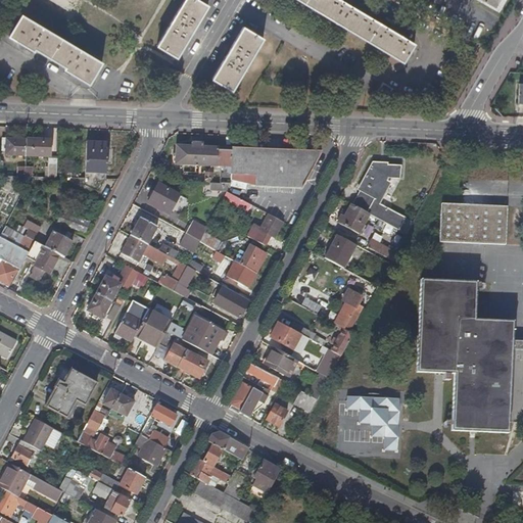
[(208,2),(205,0),(182,0),(156,43),(177,55),(190,33),(192,34),(196,27),(194,26),(208,2)]
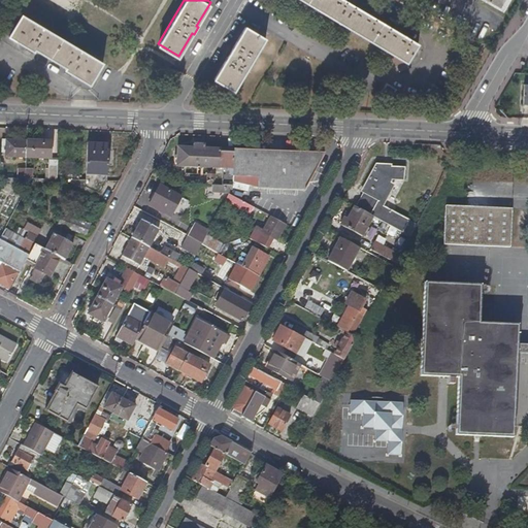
[(307,0),(407,58),(419,39),(351,0),(307,0)]
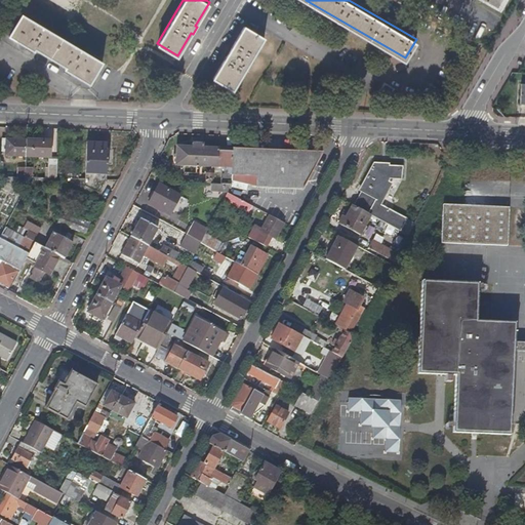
[(477,0),(476,2),(496,12),(502,0),(477,0)]
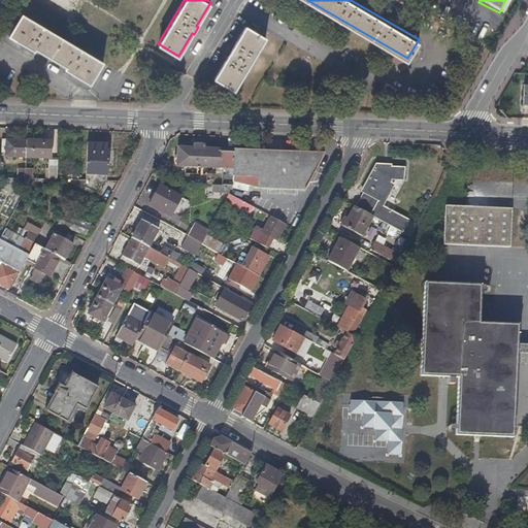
[(102,60),(21,13),(7,35),(25,45),(23,47),(31,53),(34,48),(64,65),(62,70),(69,74),(70,72),(90,84),(102,60)]
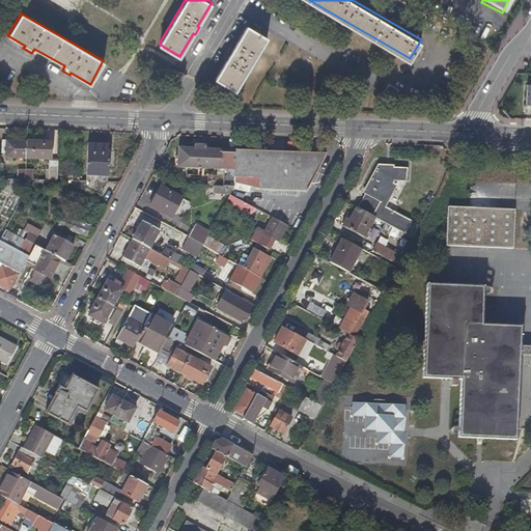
[(266,39),(245,27),(231,50),(229,49),(225,56),(227,57),(213,81),(233,93),(266,39)]
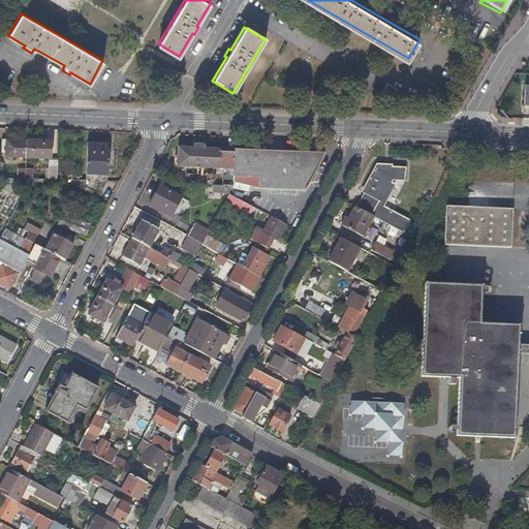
[(384,85),(379,94),(390,99),(394,90),(384,85)]
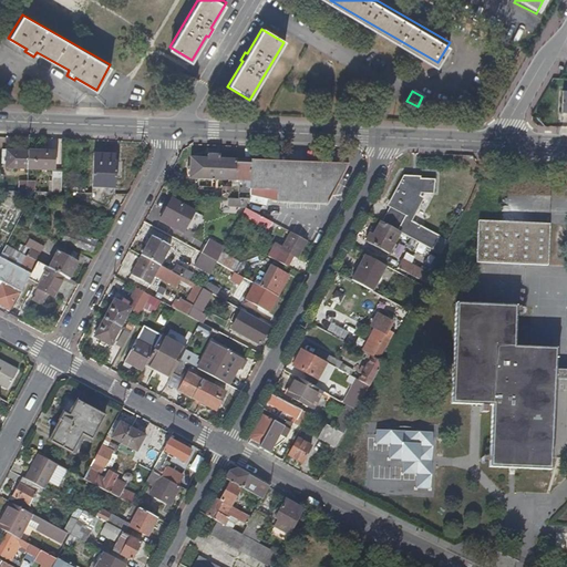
[(2,169),(24,171),(26,153),(3,153),(2,169)]
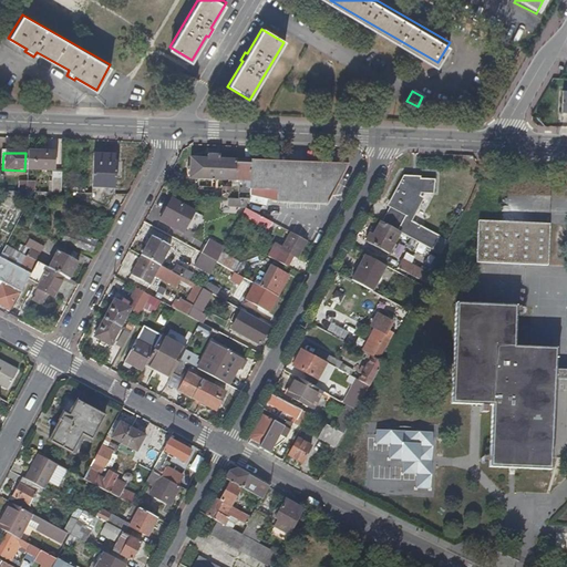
[(49,154),(26,153),(24,171),(24,172),(48,172),(49,154)]
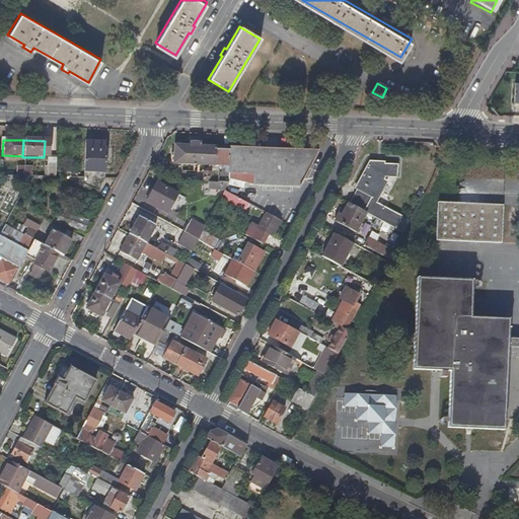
[(83,143),(81,186),(95,193),(101,180),(103,180),(104,151),(102,151),(102,143),(83,143)]
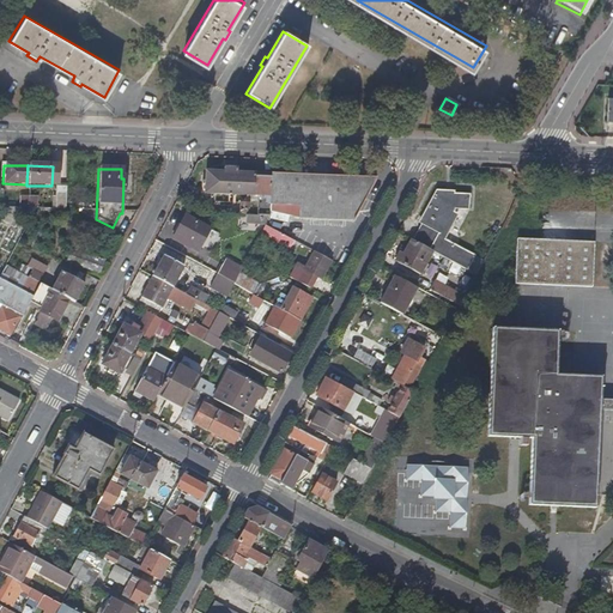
[(202,196),(226,196),(228,178),(223,178),(223,174),(212,174),(212,176),(204,176),(202,196)]
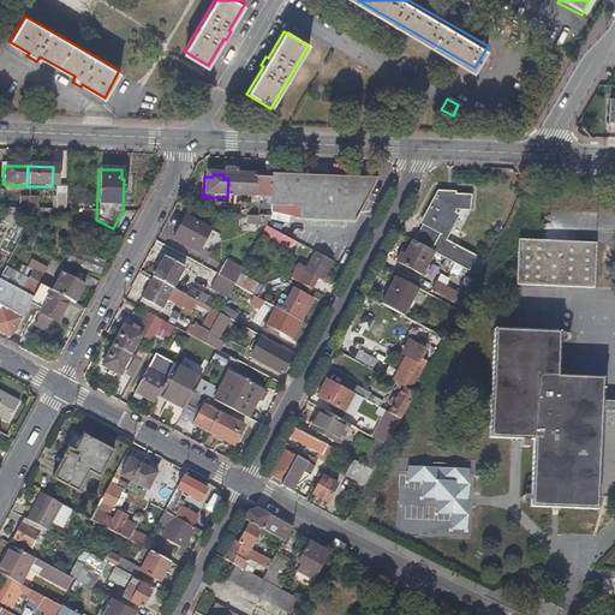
[(228,179),(227,197),(263,198),(264,178),(244,178),(244,175),(234,175),(234,179),(228,179)]
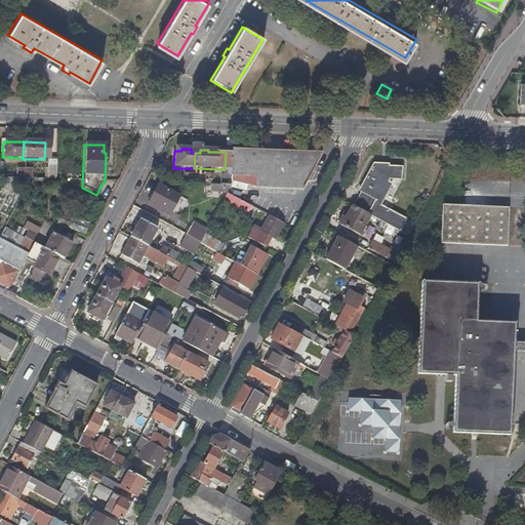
[(230,151),(228,176),(254,177),(254,188),(280,189),(300,190),(319,155),(230,151)]
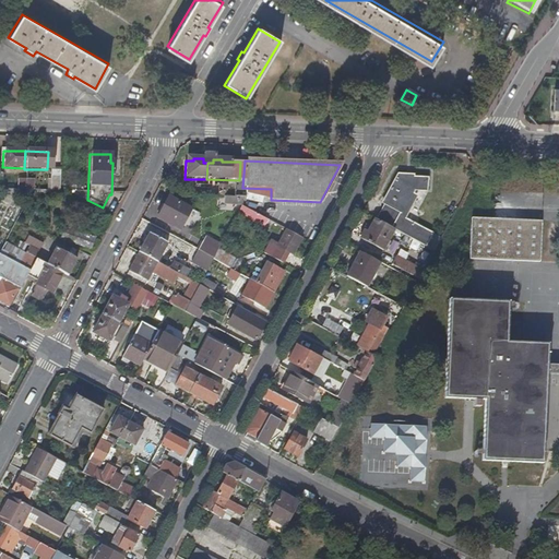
[(46,193),(57,193),(58,169),(47,169),(46,193)]
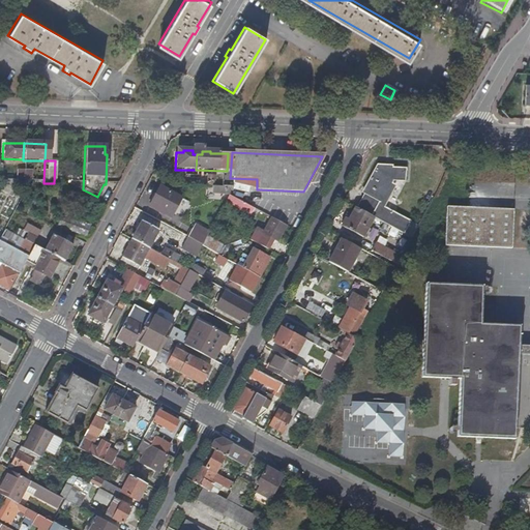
[(388,228),(411,240),(417,228),(411,224),(383,209),(394,187),(388,184),(390,181),(403,181),(404,170),(383,169),(383,168),(377,168),(362,195),(364,196),(356,210),(373,219),(383,226),(388,228)]
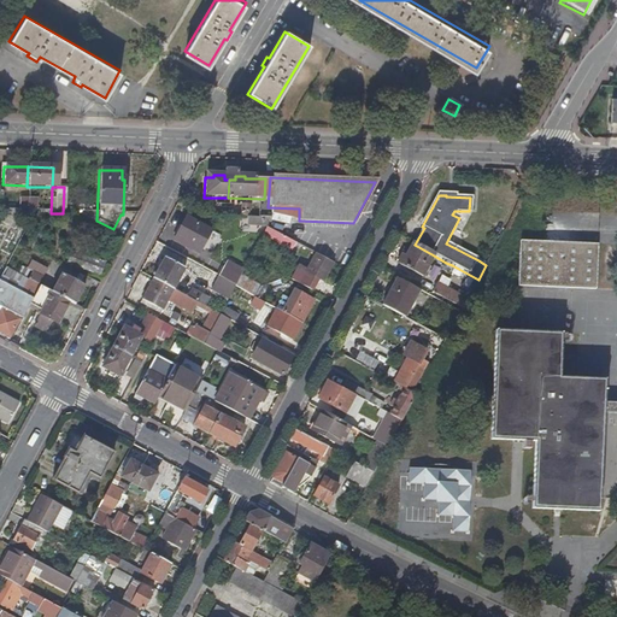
[(239,210),(248,212),(251,203),(240,200),(239,210)]
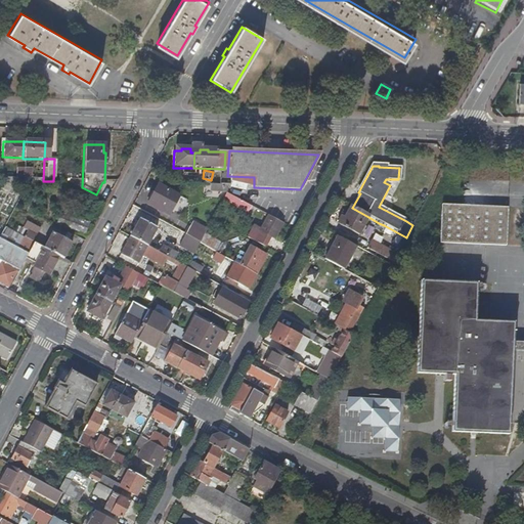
[(4,180),(0,187),(0,192),(6,195),(9,189),(26,189),(30,181),(23,181),(15,181),(4,180)]
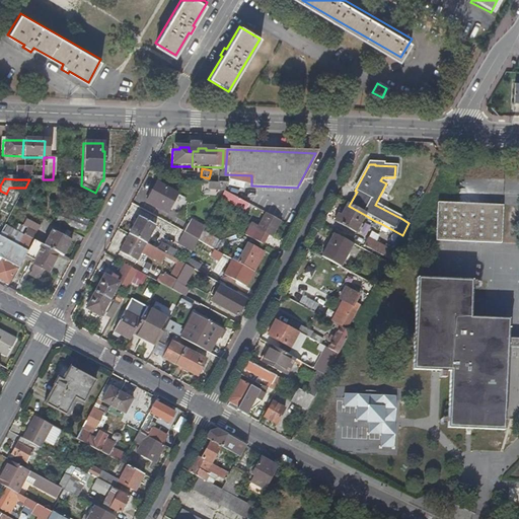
[(176,196),(156,184),(145,205),(165,216),(176,196)]
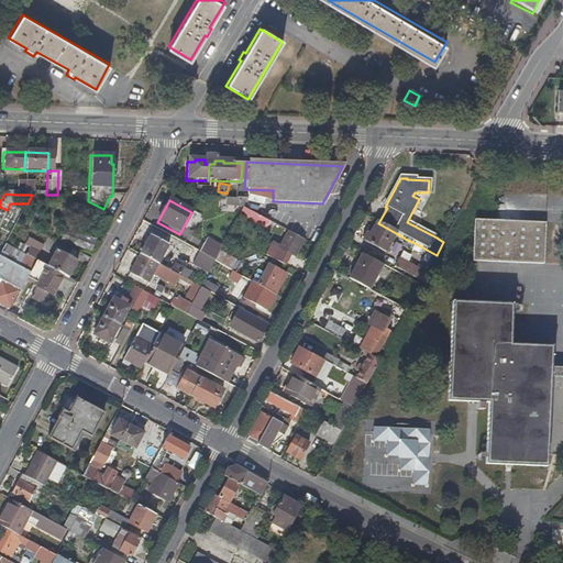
[(242,208),(242,209),(263,221),(272,207),(261,201),(242,200),(242,208)]
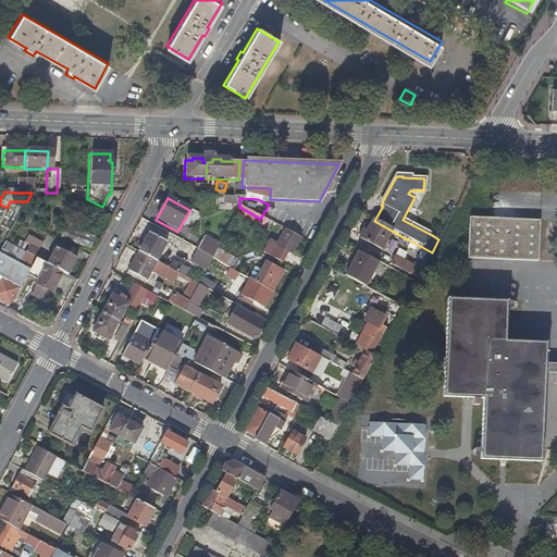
[(260,219),(239,207),(236,213),(250,221),(249,222),(260,227),(263,220),(260,219)]
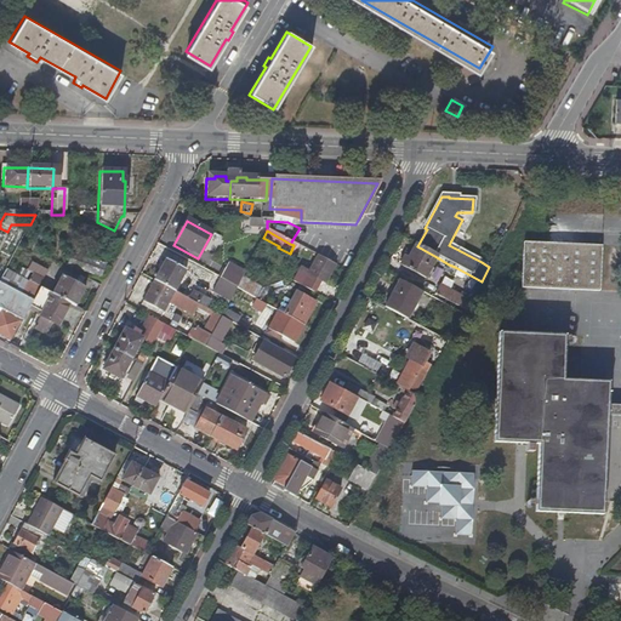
[(602,249),(523,244),(520,289),(599,294),(602,249)]
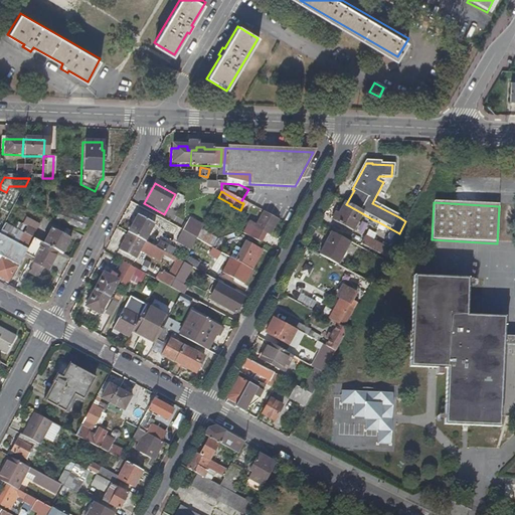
[(346,204),(344,203),(338,214),(333,222),(352,232),(362,213),(346,204)]
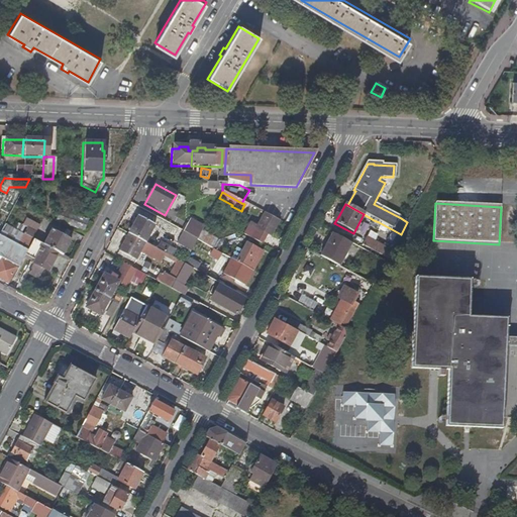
[(58,210),(54,221),(83,232),(88,221),(58,210)]
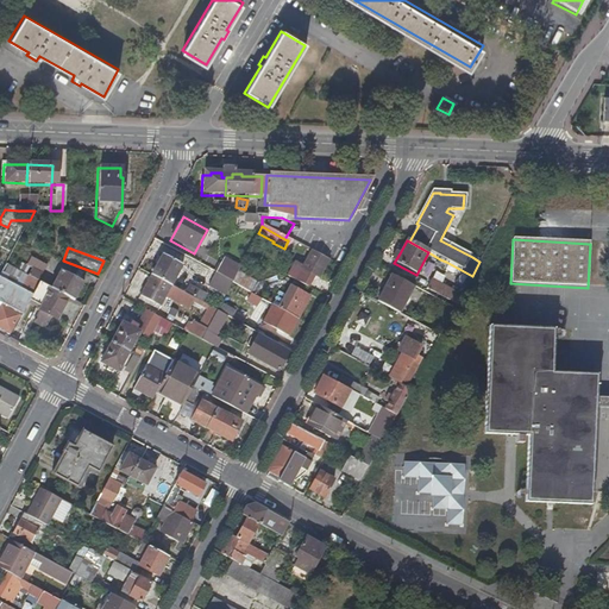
[(327,262),(309,252),(299,270),(307,274),(305,277),(297,274),(293,271),(289,280),(305,288),(311,276),(318,280),(327,262)]
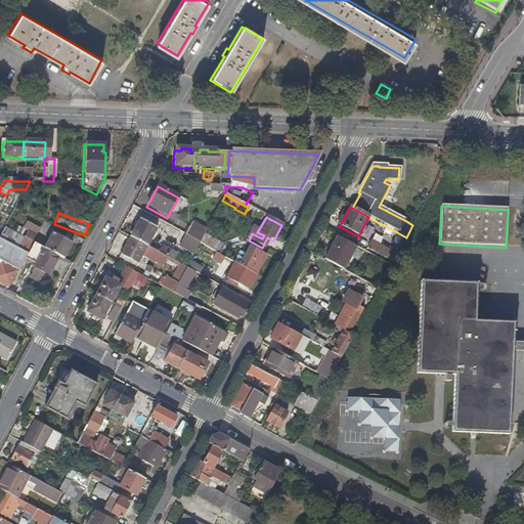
[(139,220),(130,237),(148,247),(158,230),(139,220)]
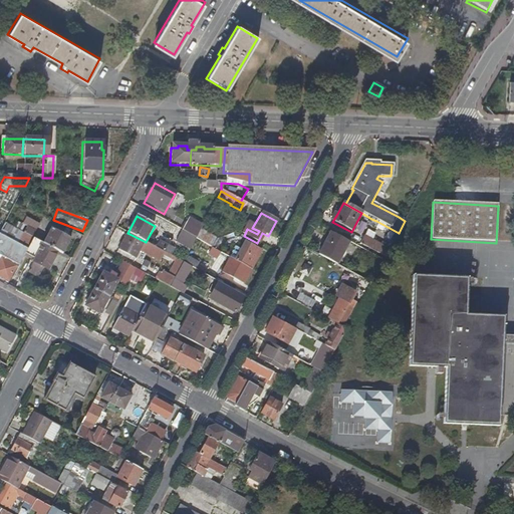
[(15,229),(33,239),(40,226),(26,218),(22,225),(18,223),(15,229)]
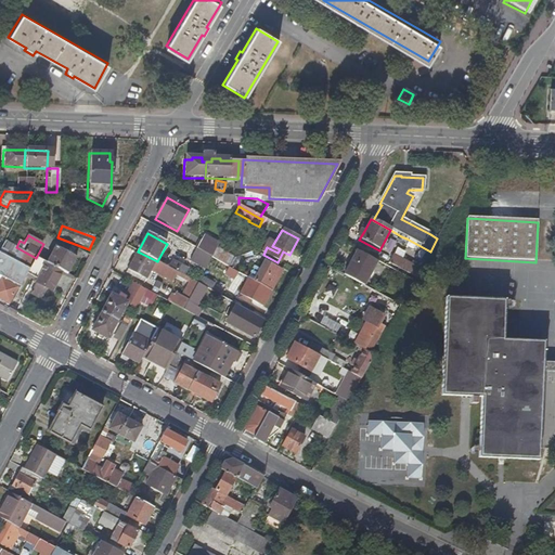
[(407,239),(401,236),(398,243),(402,246),(407,239)]
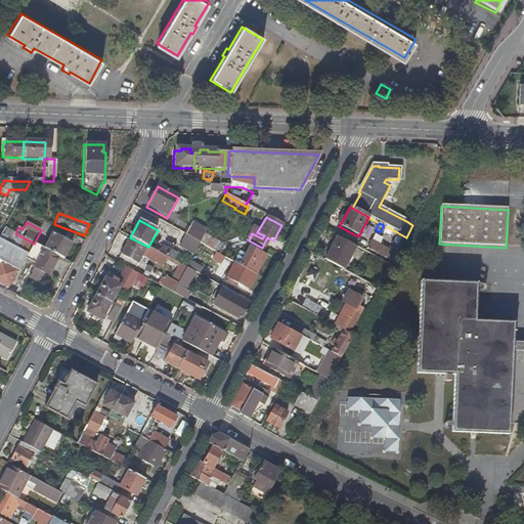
[(0,235),(0,261),(0,282),(8,287),(15,275),(3,269),(6,264),(18,271),(25,261),(34,244),(15,233),(4,227),(0,235)]
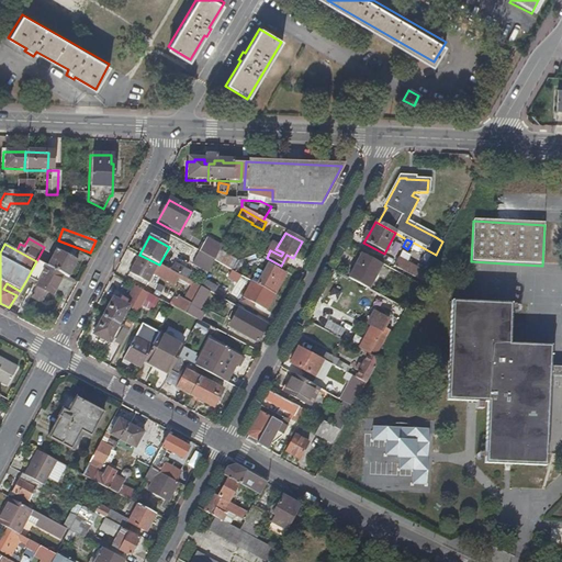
[(199,251),(214,260),(218,253),(203,244),(199,251)]
